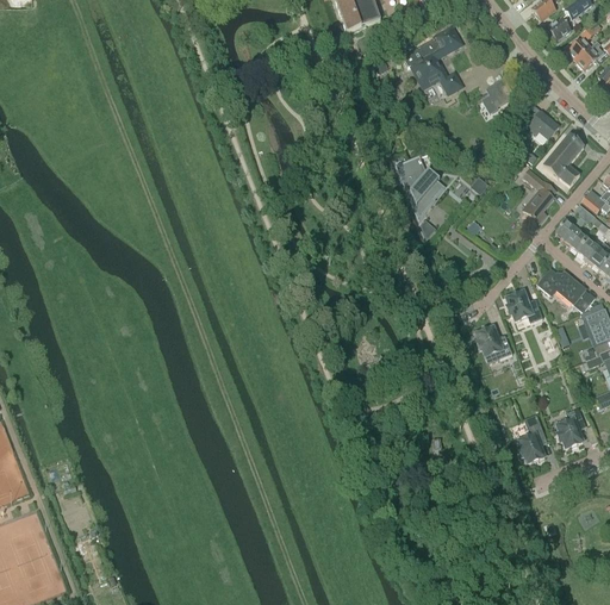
[(417,0),(422,5),(423,4),(425,7),(435,0),(334,0),(340,16),(341,16),(343,22),(342,22),(346,31),(379,19),(377,11),(375,11),(373,4),(374,4),(373,0),(417,0)]
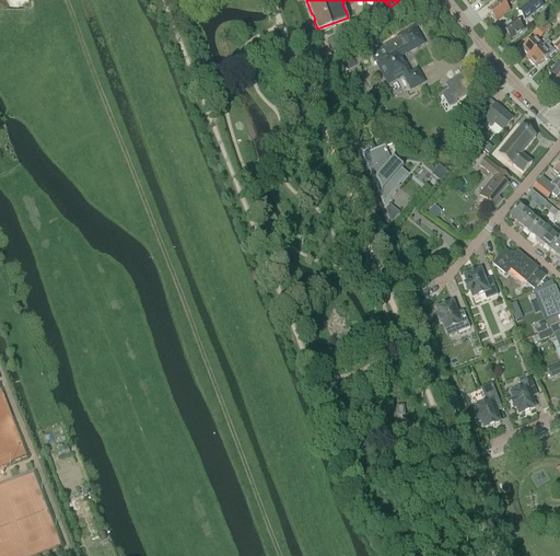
[(506,2),(509,0),(498,0),(489,8),(497,19),(511,8),(506,2)]
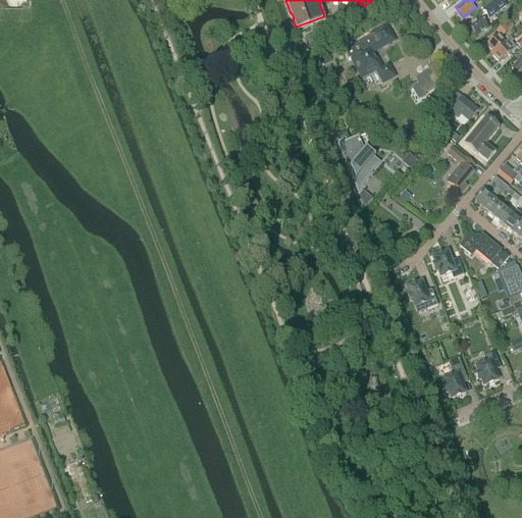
[(486,12),(482,15),(481,15),(469,24),(472,29),(472,31),(474,33),(476,34),(477,35),(489,26),(485,19),(507,2),(505,0),(492,0),(483,8),(486,12)]
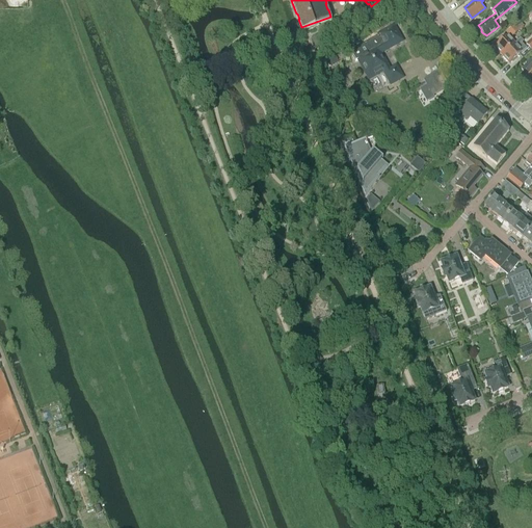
[(389,14),(398,9),(395,4),(387,9),(389,14)]
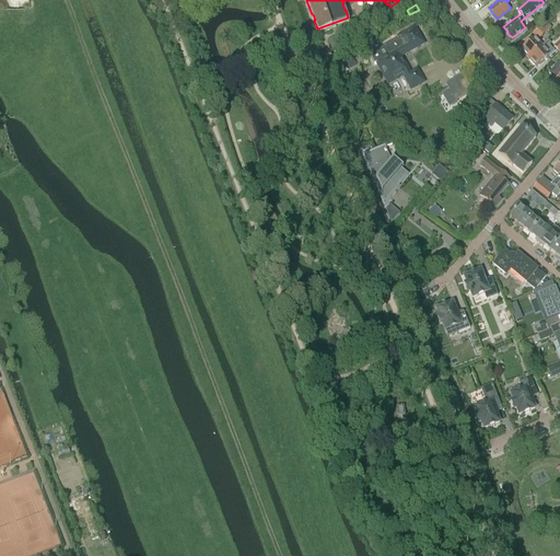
[(541,22),(533,30),(537,35),(551,24),(549,21),(544,25),(541,22)]
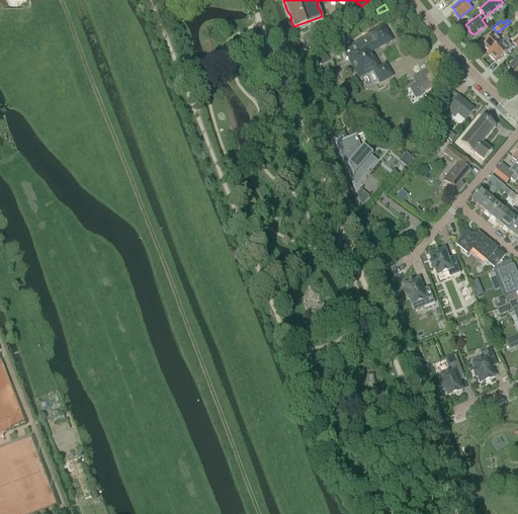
[(380,80),(392,73),(386,63),(380,67),(371,51),(392,38),(382,22),(367,30),(373,40),(348,55),(359,73),(372,66),(380,80)]
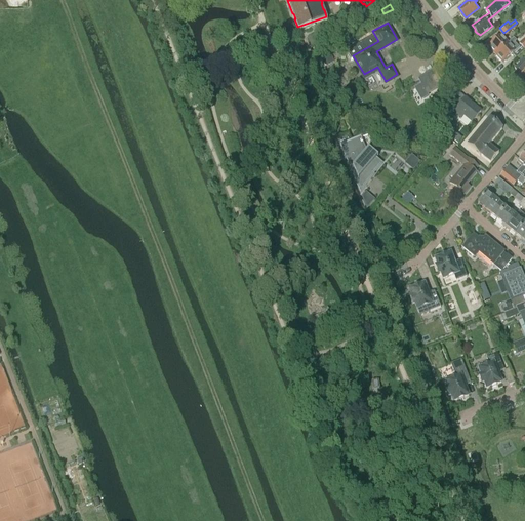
[(489,44),(496,52),(509,41),(500,33),(489,44)]
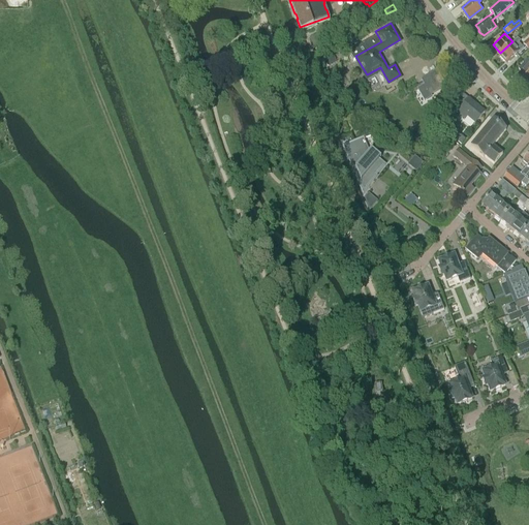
[(512,41),(500,53),(508,60),(517,53),(520,56),(528,48),(528,47),(528,45),(528,35),(523,41),(524,41),(518,47),(512,41)]
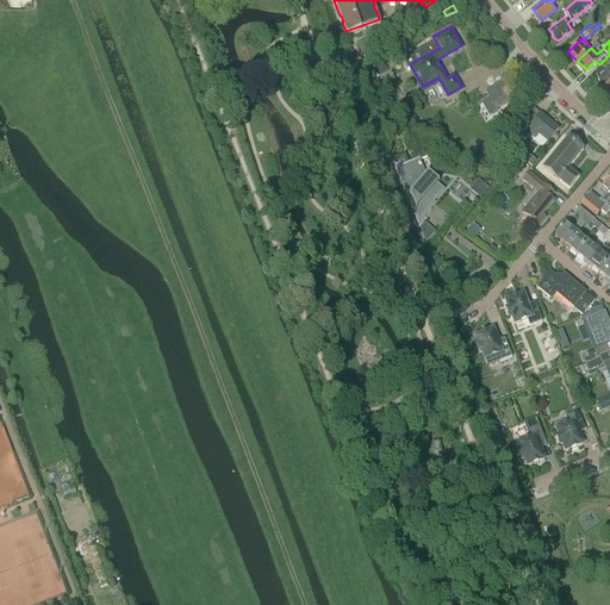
[(384,60),(380,61),(375,64),(380,73),(388,68),(384,60)]
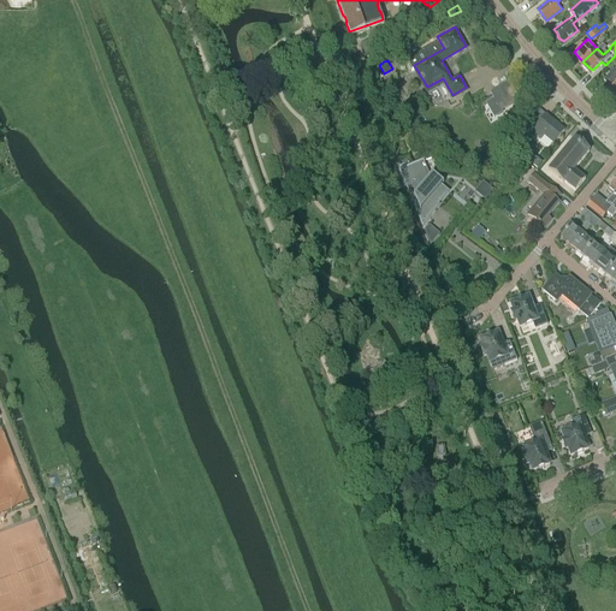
[(615,93),(615,69),(614,66),(609,72),(612,76),(605,83),(610,88),(610,89),(612,92),(615,92),(615,93)]
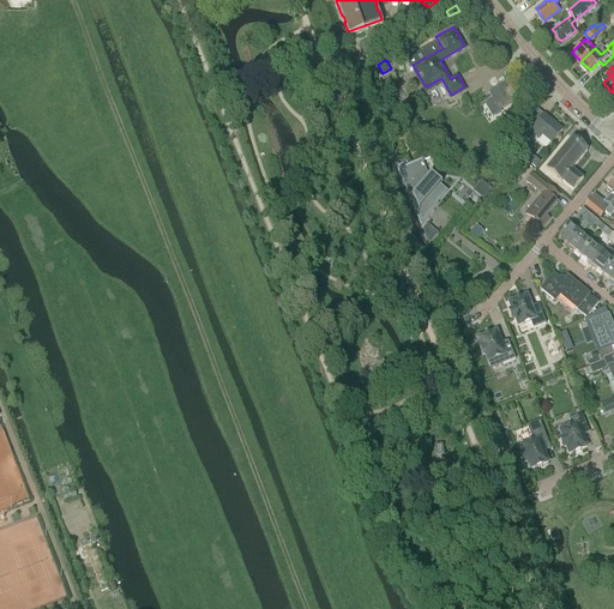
[(487,89),(499,108),(516,98),(504,78),(487,89)]
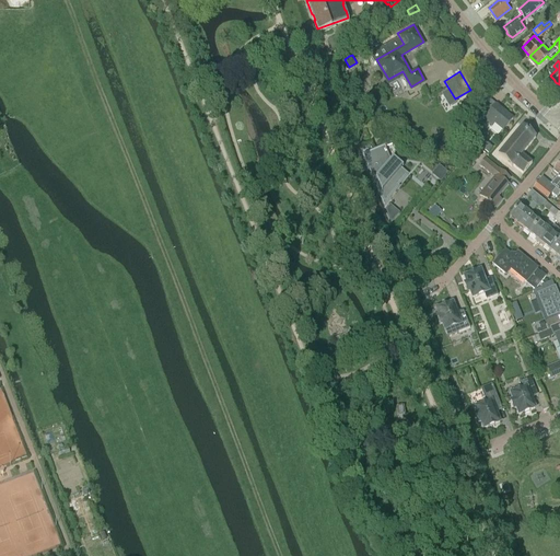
[(474,102),(475,103),(486,112),(494,99),(482,90),(474,102)]
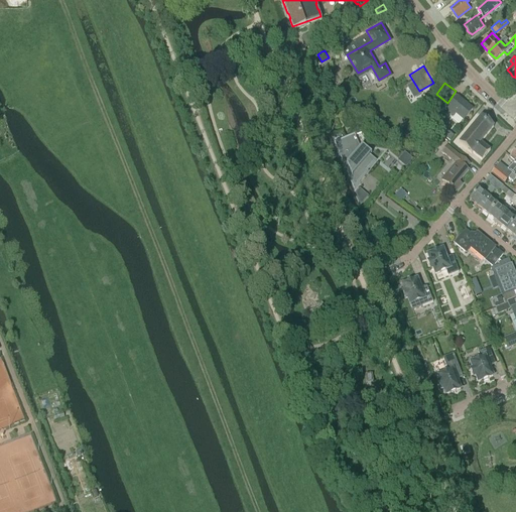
[(458,93),(445,107),(453,114),(455,111),(463,118),(473,106),(458,93)]
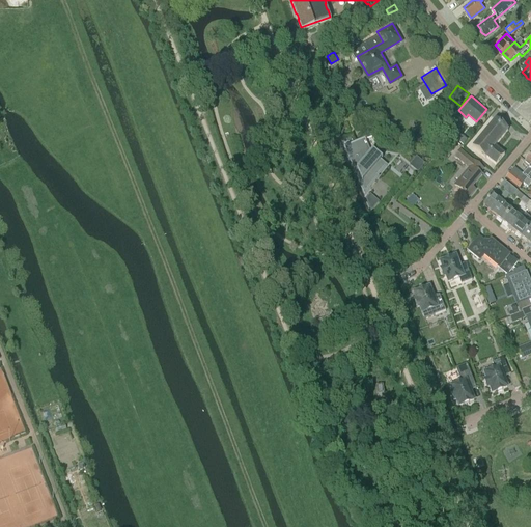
[(508,127),(495,116),(472,144),(485,155),(486,154),(496,162),(504,151),(495,143),(508,127)]
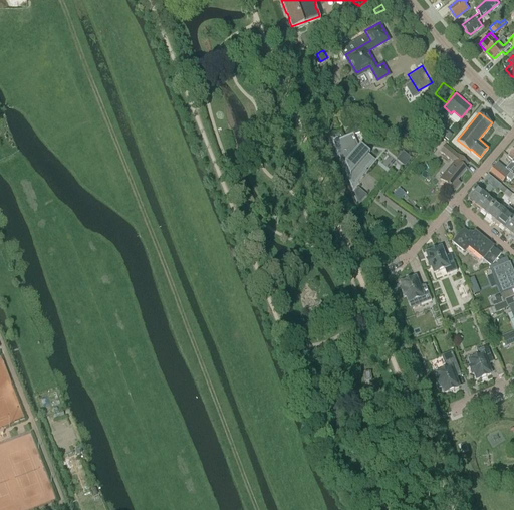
[(443,125),(439,131),(448,138),(452,133),(443,125)]
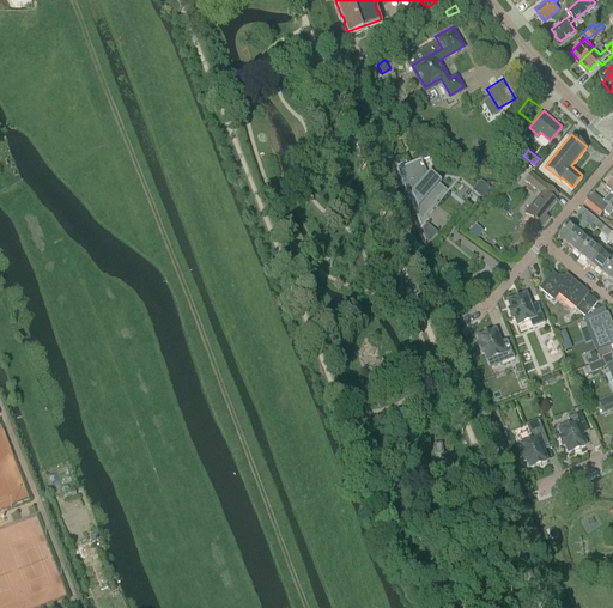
[(399,166),(420,219),(432,205),(430,202),(432,199),(435,200),(445,187),(438,181),(441,178),(430,169),(428,172),(426,172),(420,157),(398,166),(399,166)]
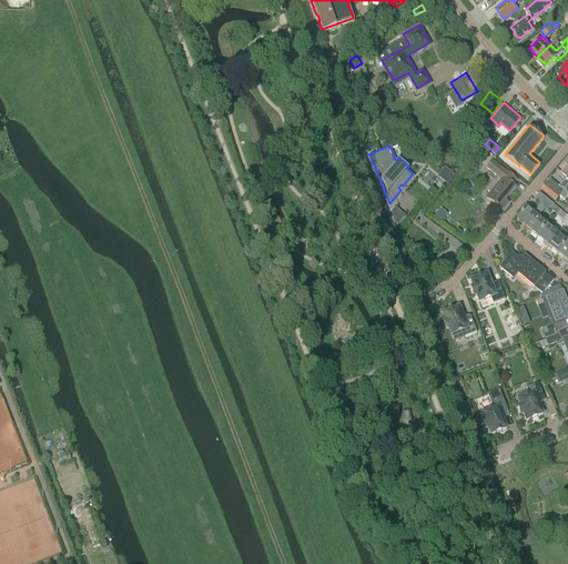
[(513,182),(517,177),(506,168),(506,169),(492,157),(486,164),(501,177),(486,194),(501,208),(508,200),(505,198),(515,184),(513,182)]
